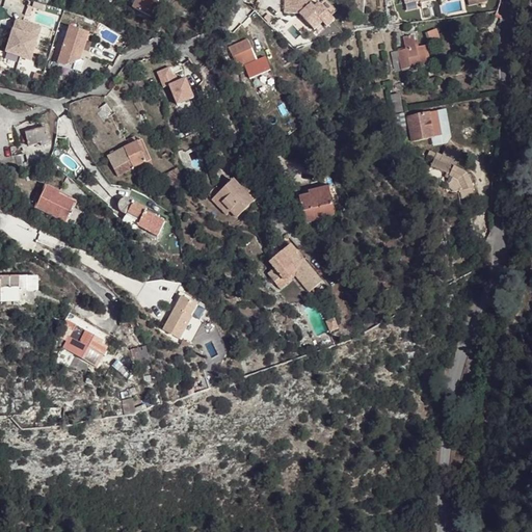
[(158,0),(138,0),(135,8),(134,12),(151,19),(152,16),(158,18),(162,9),(157,6),(158,3),(158,2),(158,0)]
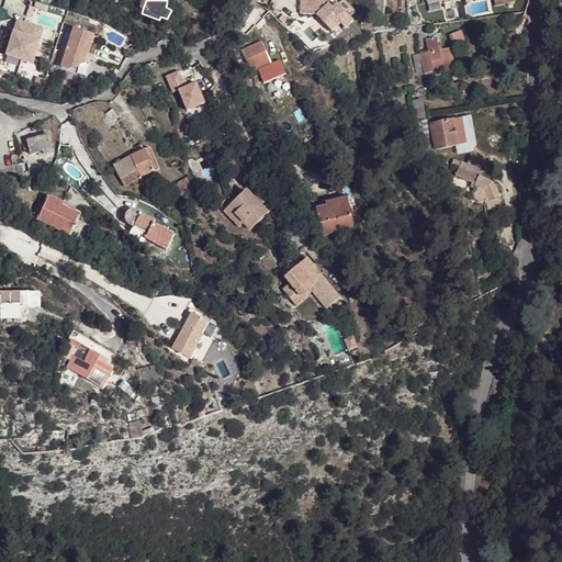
[(300,0),(299,14),(315,15),(332,32),(339,24),(345,30),(352,22),(336,4),(332,8),(324,0),(300,0)]
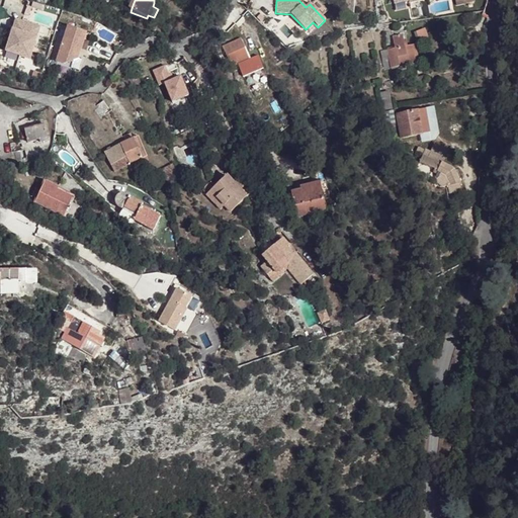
[(409,1),(395,4),(396,9),(410,6),(409,3),(409,1)]
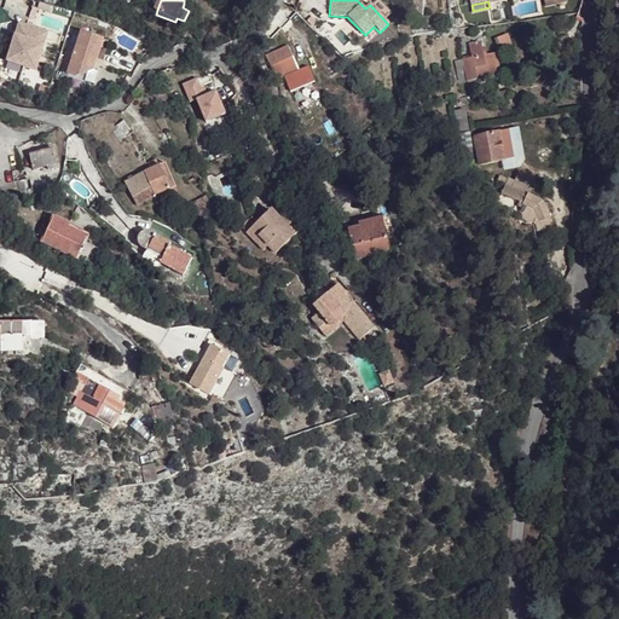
[(32,7),(28,18),(35,21),(39,9),(32,7)]
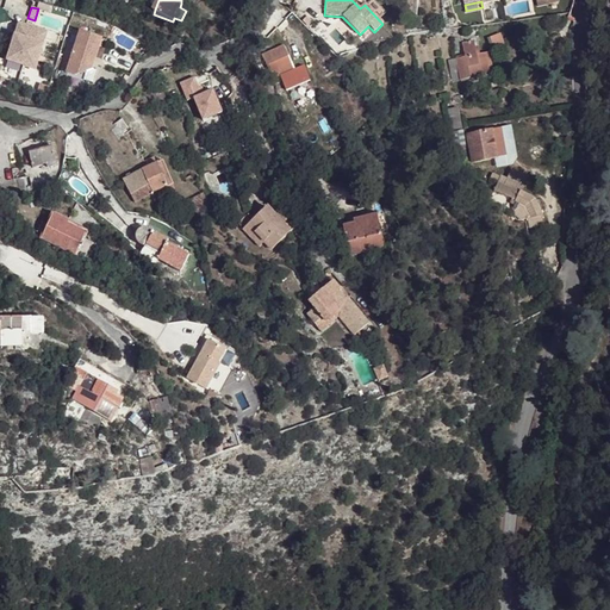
[(18,23),(6,60),(33,69),(45,32),(18,23)]
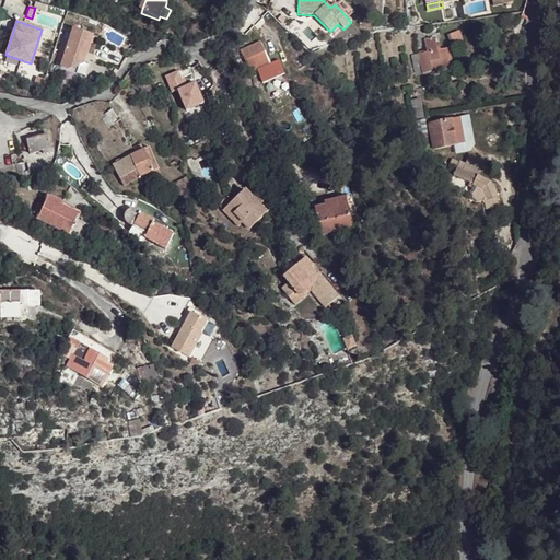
[(71,26),(69,34),(86,41),(85,43),(89,44),(93,34),(71,26)]
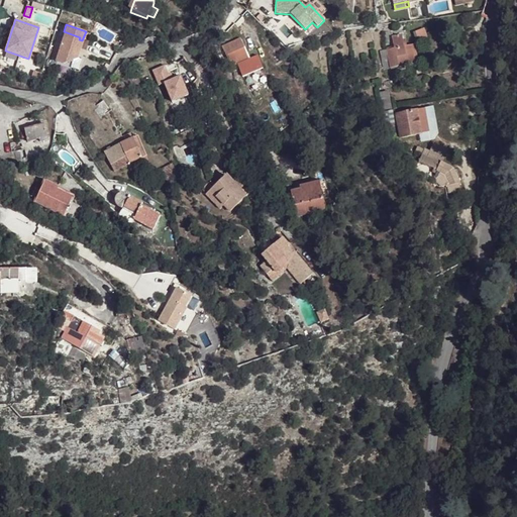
[(428,38),(425,29),(416,32),(420,41),(428,38)]
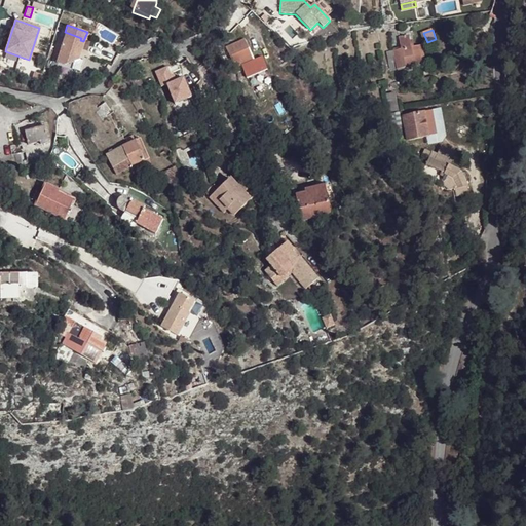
[(81,38),(65,32),(54,64),(51,63),(46,61),(44,67),(48,69),(49,68),(73,76),(75,70),(70,69),(80,40),(81,38)]
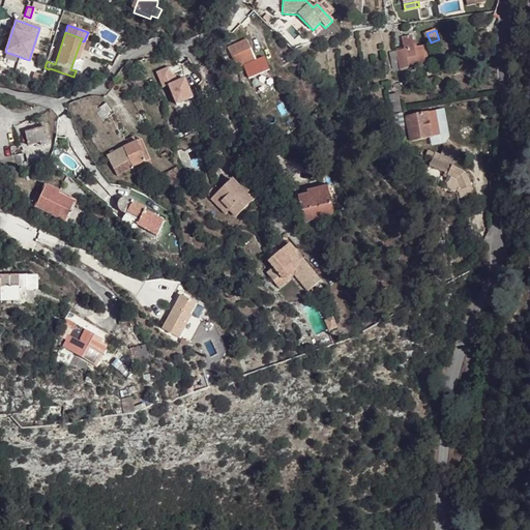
[(389,55),(392,69),(418,64),(414,47),(417,47),(415,39),(413,40),(412,36),(402,38),(404,50),(396,51),(398,54),(389,55)]
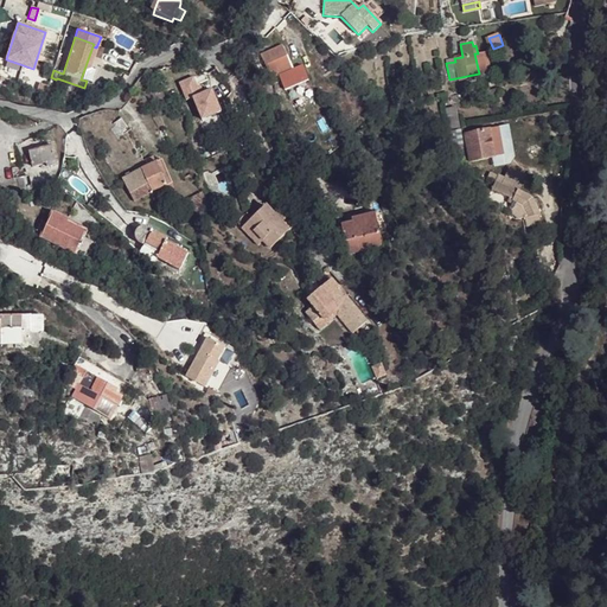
[(270,72),(276,70),(280,76),(294,69),(282,44),(262,53),(270,72)]
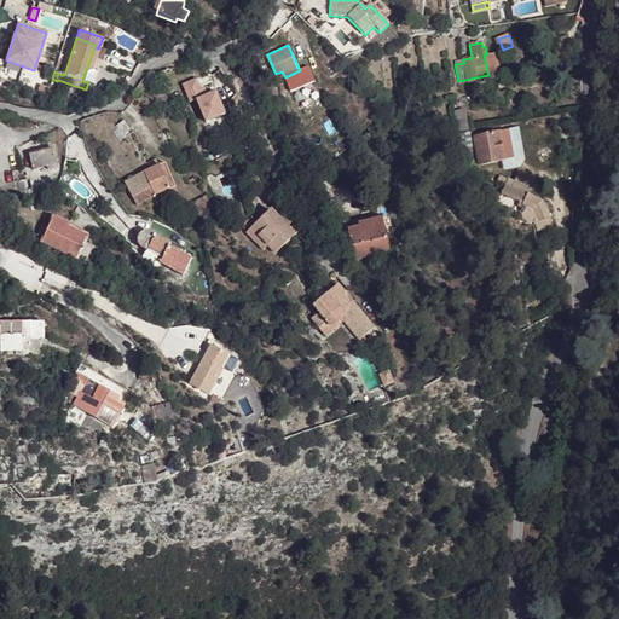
[(337,64),(343,59),(335,51),(330,57),(337,64)]
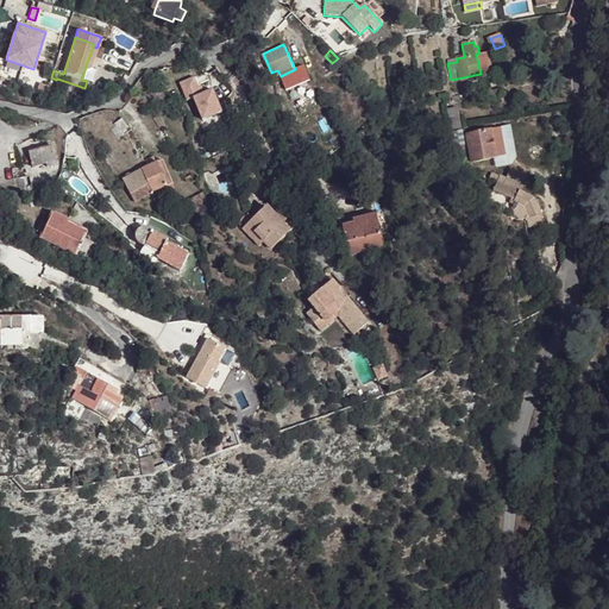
[(476,54),(481,74),(488,73),(484,52),(479,54),(476,54)]
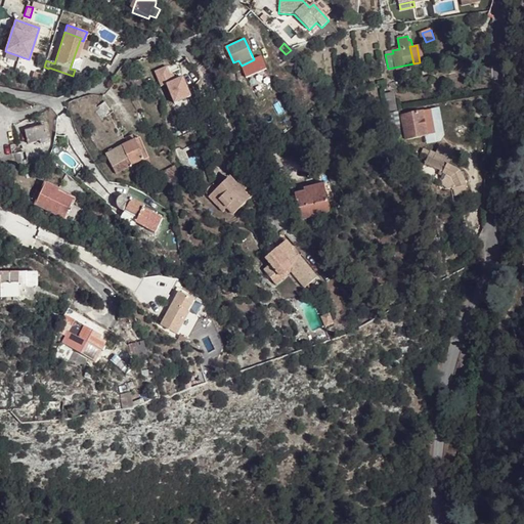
[(9,68),(0,66),(0,74),(7,76),(9,68)]
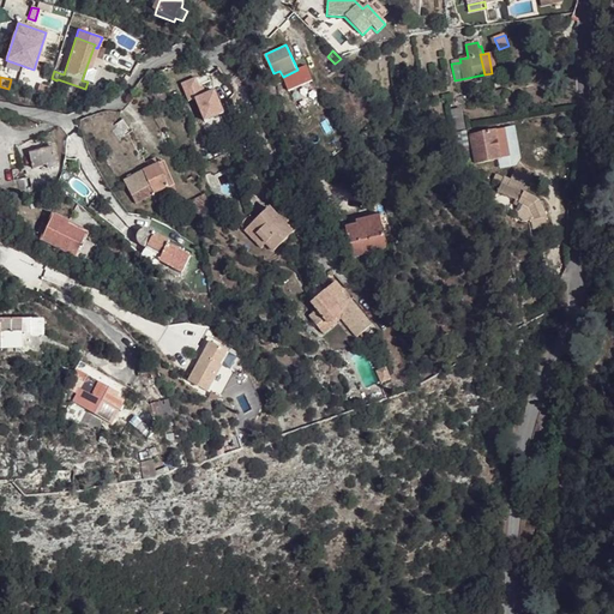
[(187,102),(194,98),(204,121),(224,112),(215,90),(203,95),(196,78),(180,84),(187,102)]
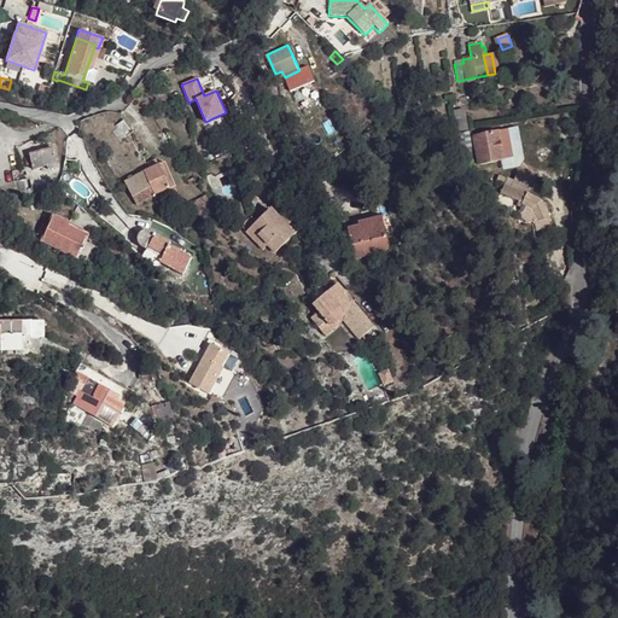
[(38,83),(35,92),(45,95),(48,87),(38,83)]
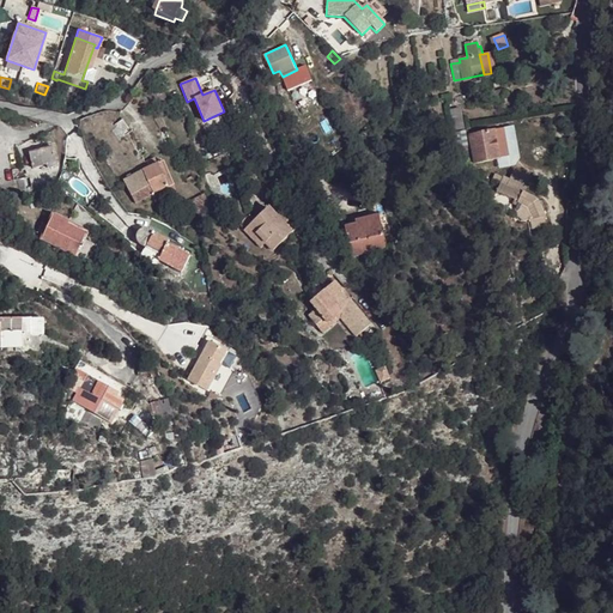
[(126,121),(111,131),(119,140),(133,131),(126,121)]
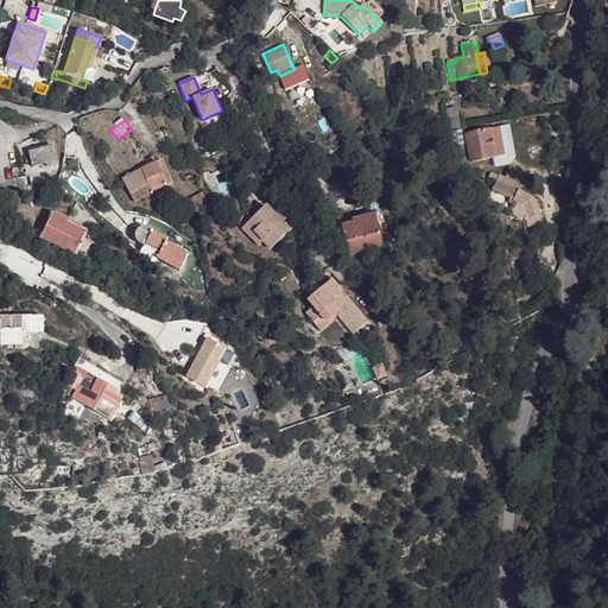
[(513,126),(507,127),(513,154),(504,157),(494,158),(496,168),(513,165),(518,156),(513,126)]
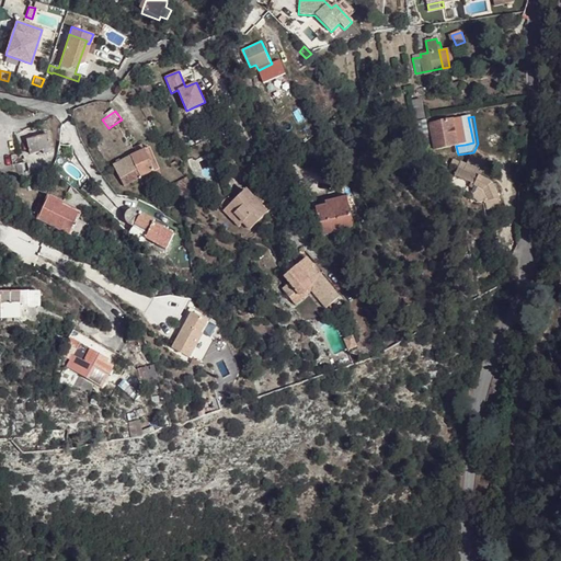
[(459,118),(465,145),(473,142),(468,117),(459,118)]
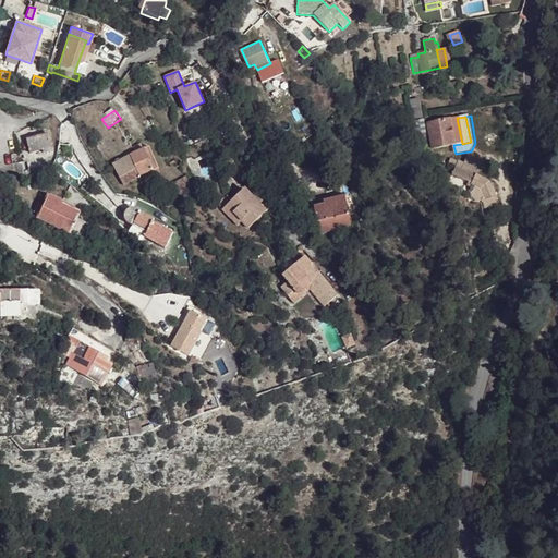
[(453,145),(462,144),(457,118),(449,120),(453,145)]
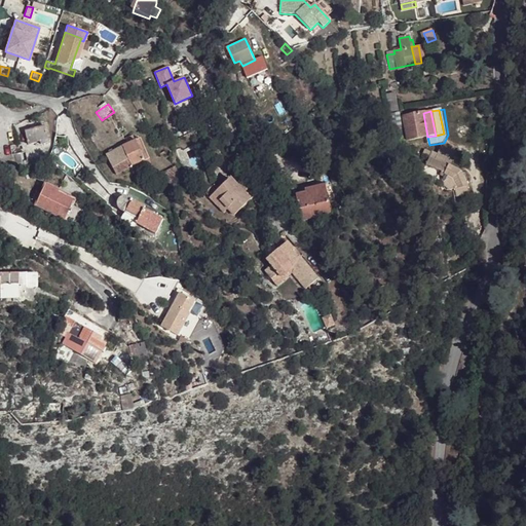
[(409,140),(427,137),(423,113),(404,116),(406,126),(409,140)]
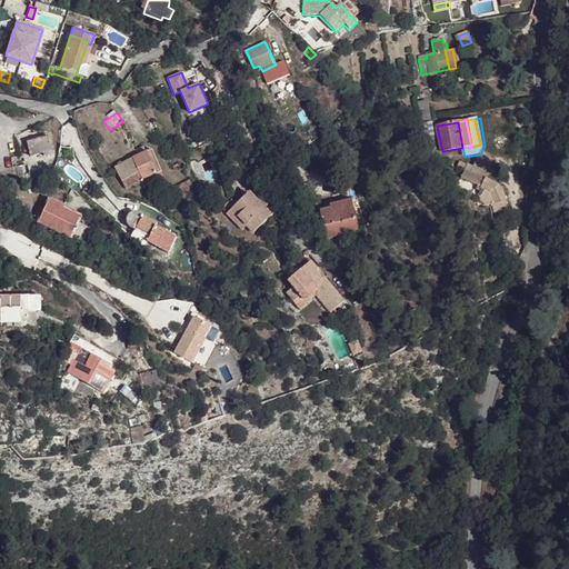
[(439,137),(437,126),(421,128),(423,140),(439,137)]
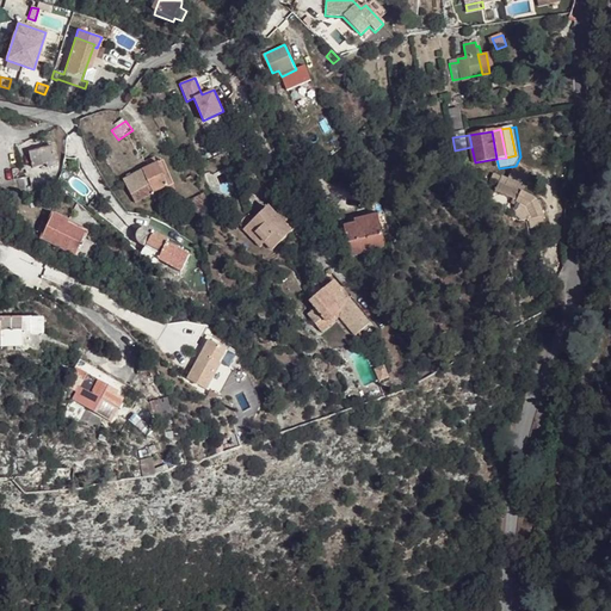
[(53,146),(29,153),(34,166),(47,164),(48,167),(57,165),(53,146)]
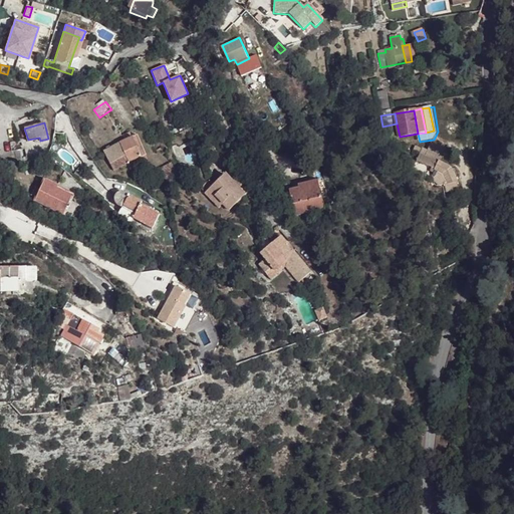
[(125,140),(133,137),(131,131),(122,135),(125,140)]
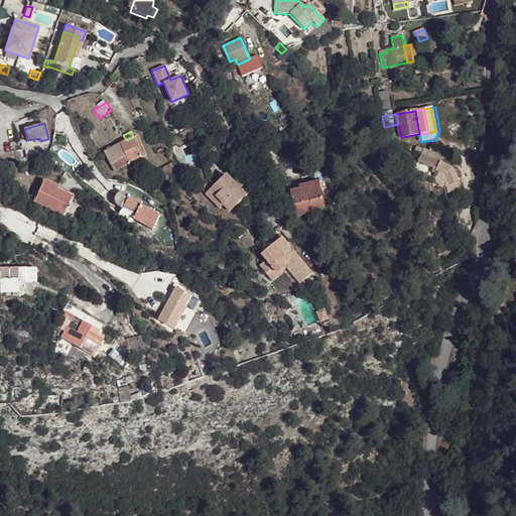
[(115,139),(118,145),(120,143),(126,140),(123,135),(115,139)]
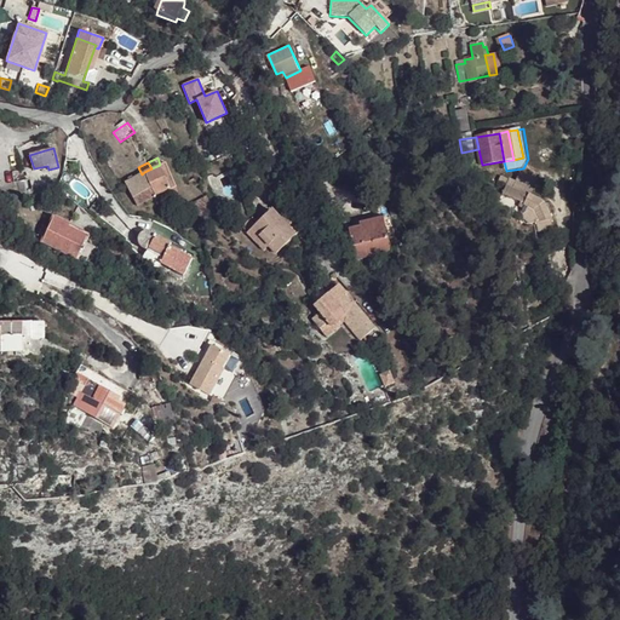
[(144,172),(155,194),(160,193),(166,206),(182,199),(166,162),(160,165),(151,168),(144,172)]
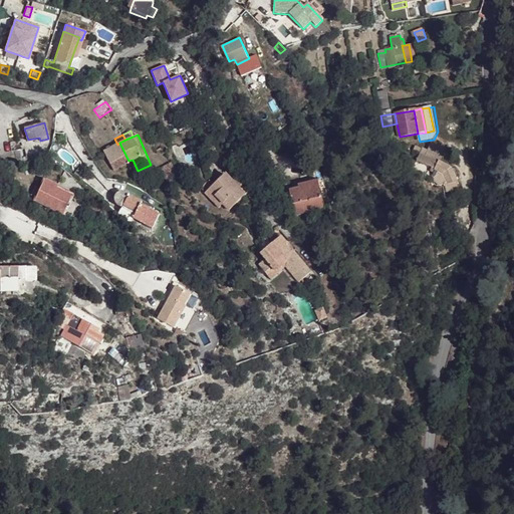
[(113,171),(129,161),(119,143),(117,145),(105,153),(113,171)]
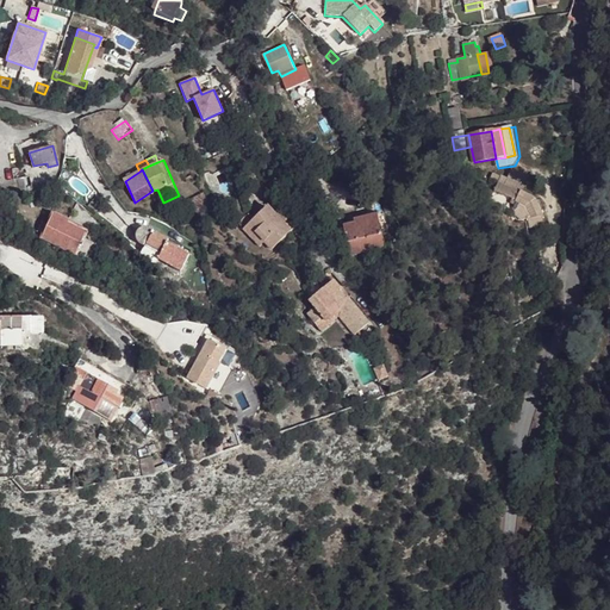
[(502,175),(493,173),(490,180),(498,184),(500,178),(502,175)]
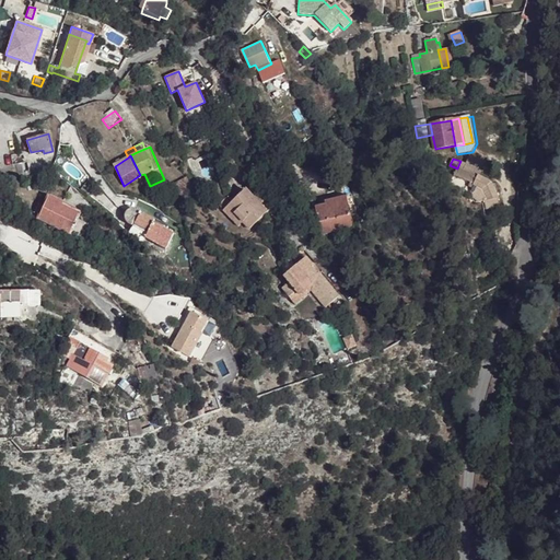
[(15,165),(19,178),(28,175),(25,163),(15,165)]
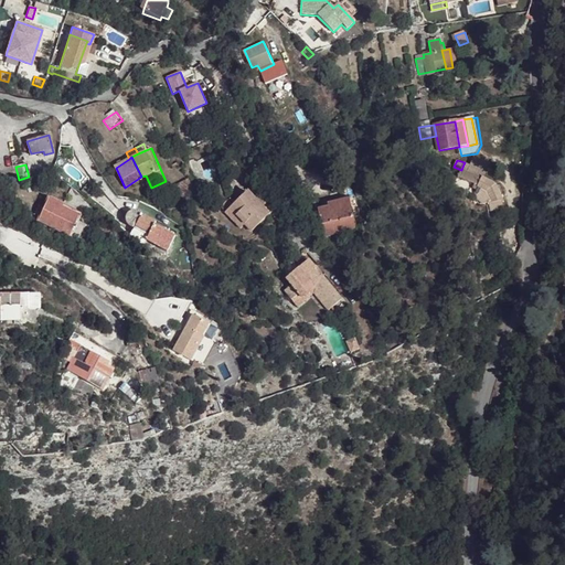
[(458,179),(475,185),(478,178),(481,172),(464,164),(461,170),(458,179)]
